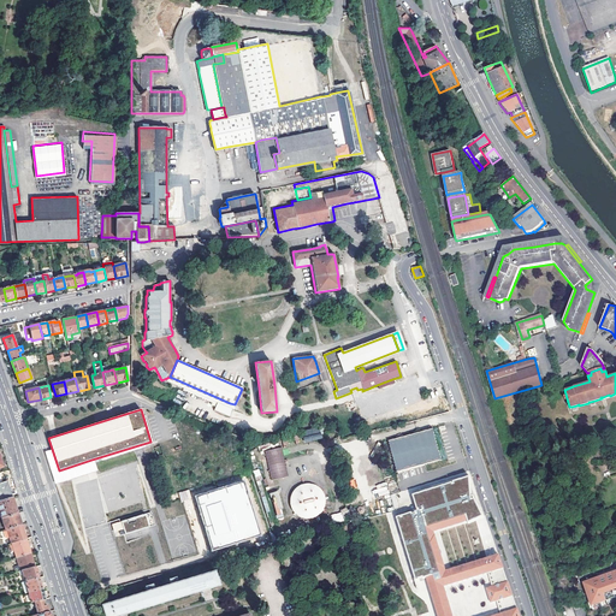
[(323,439),(320,427),(302,431),(304,443),(323,439)]
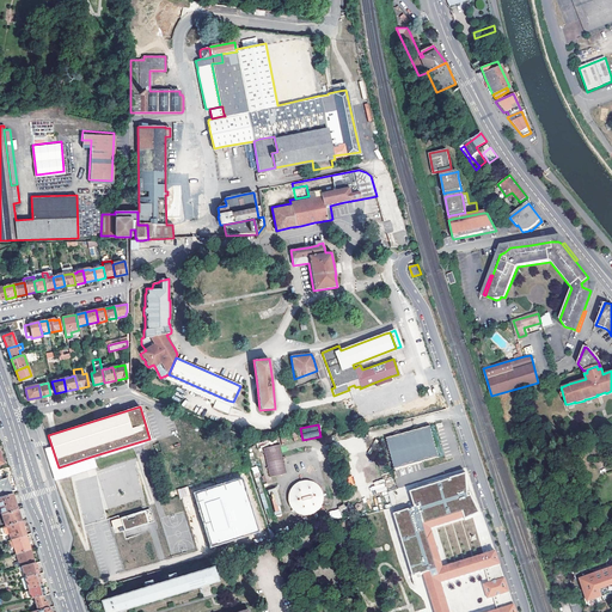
[(430,427),(386,439),(395,469),(439,457),(430,427)]
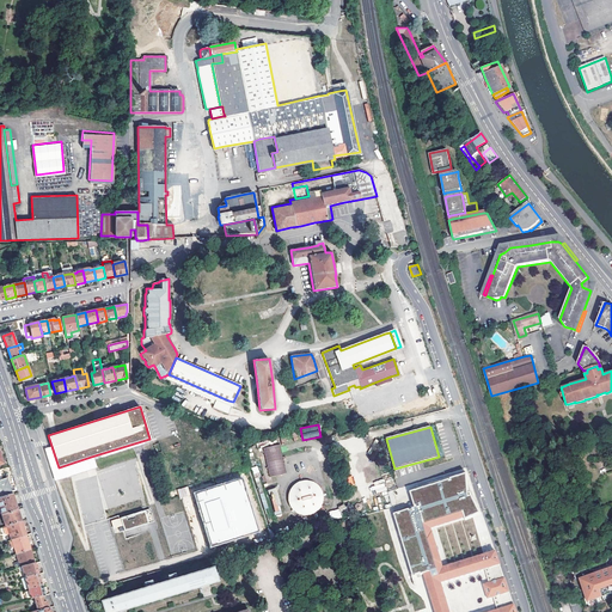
[(279,445),(263,448),(269,477),(286,473),(279,445)]
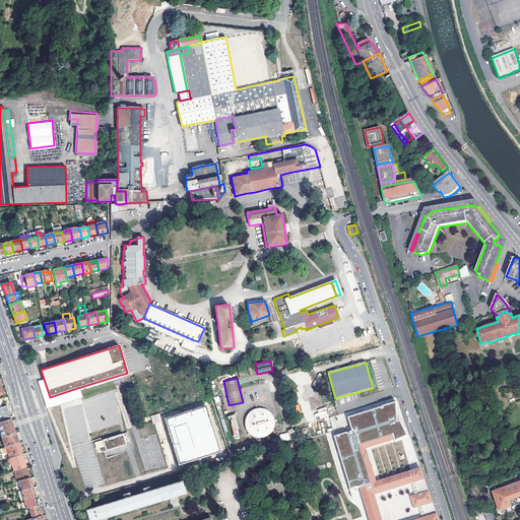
[(50,397),(44,379),(39,381),(47,408),(81,398),(77,388),(50,397)]
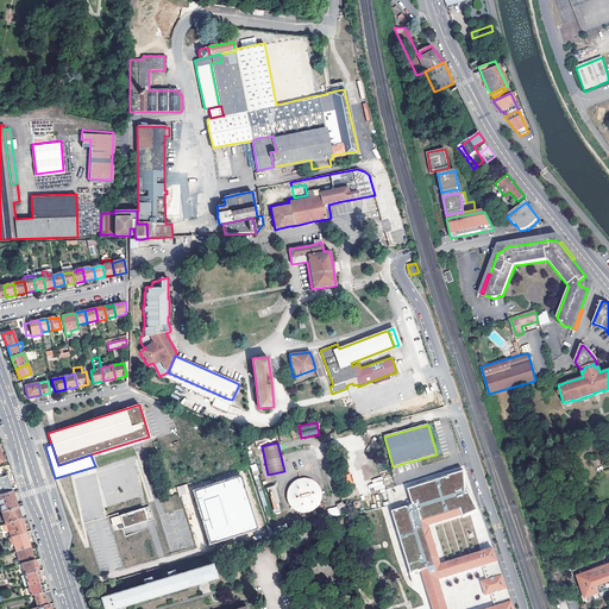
[(469,494),(465,495),(464,472),(447,477),(447,478),(408,490),(413,506),(391,512),(408,569),(416,566),(420,565),(425,564),(439,560),(428,525),(463,516),(477,510),(469,494)]
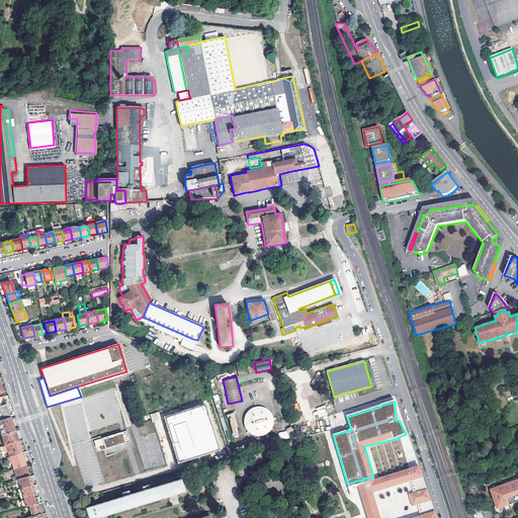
[(0,405),(0,420),(10,418),(5,404),(0,405)]
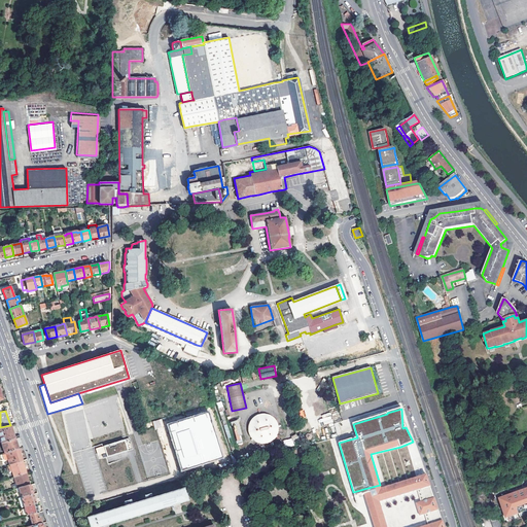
[(207,411),(165,424),(180,471),(222,458),(207,411)]
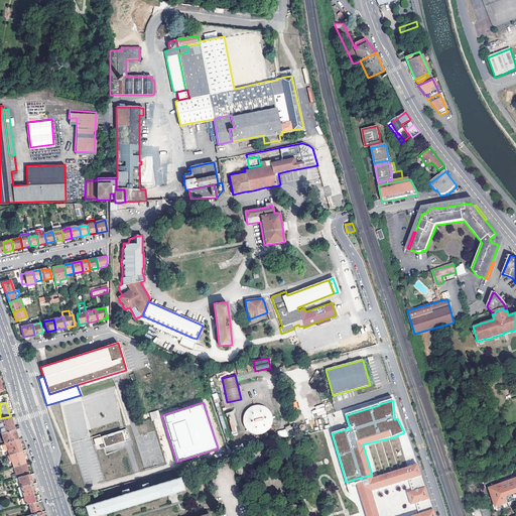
[(267,431),(270,427),(272,422),(272,417),(270,413),(268,409),(264,406),(260,405),(255,405),(251,407),(247,409),(244,413),(243,418),(243,422),(245,427),(248,431),(252,433),(257,434),(262,433),(267,431)]
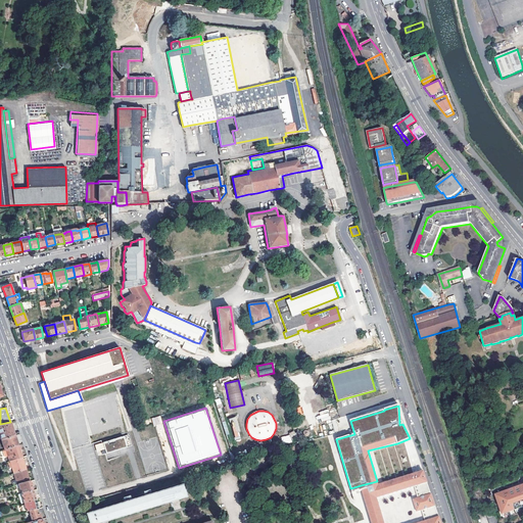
[(151,418),(153,426),(162,423),(160,416),(151,418)]
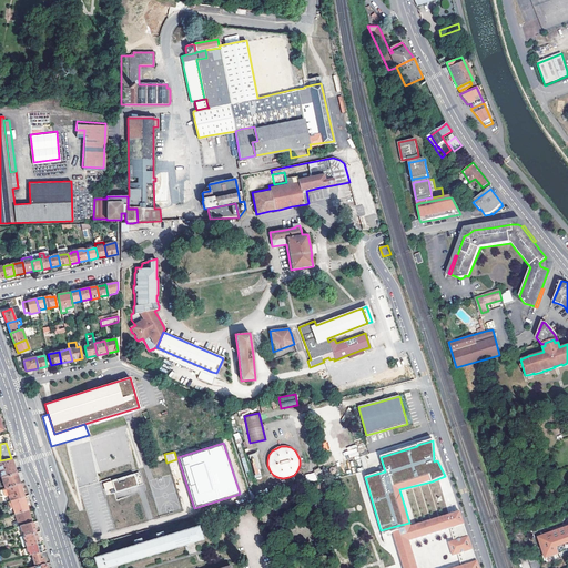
[(256,453),(250,454),(255,478),(262,477),(256,453)]
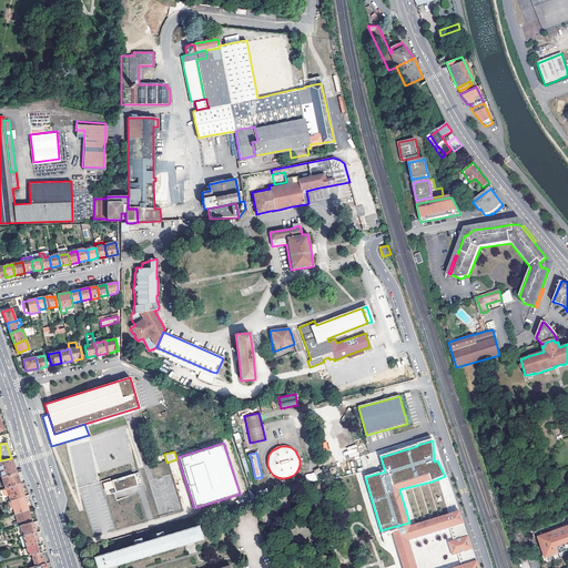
[(11,458),(0,460),(0,473),(1,477),(16,473),(11,458)]
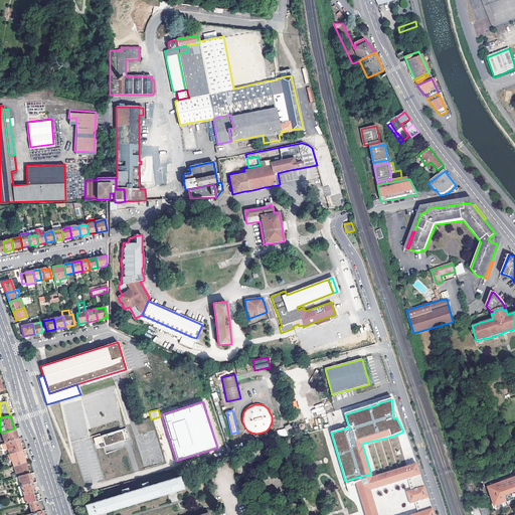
[(286,427),(277,431),(279,438),(288,435),(286,427)]
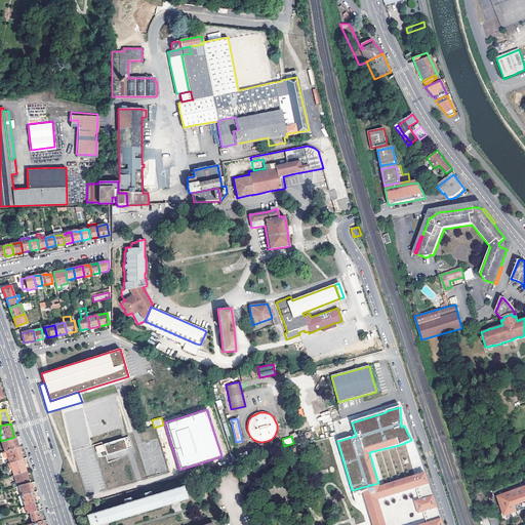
[(17,446),(14,437),(1,441),(4,451),(5,450),(17,446)]
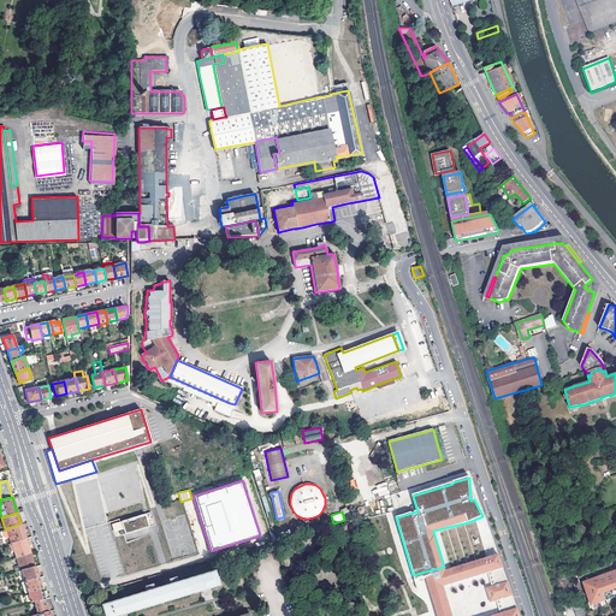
[(153,526),(149,513),(118,523),(120,531),(122,537),(153,526)]
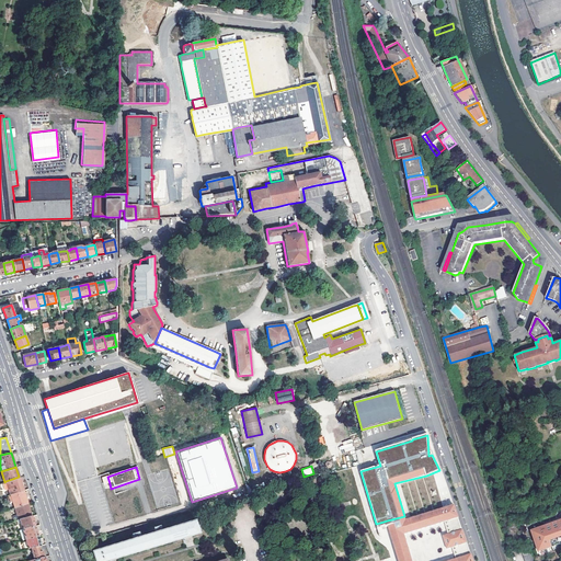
[(19,477),(6,481),(10,494),(11,494),(23,491),(19,477)]
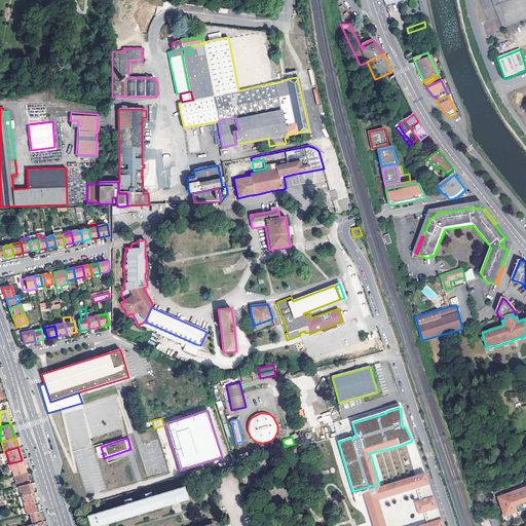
[(103,453),(101,447),(94,449),(96,455),(103,453)]
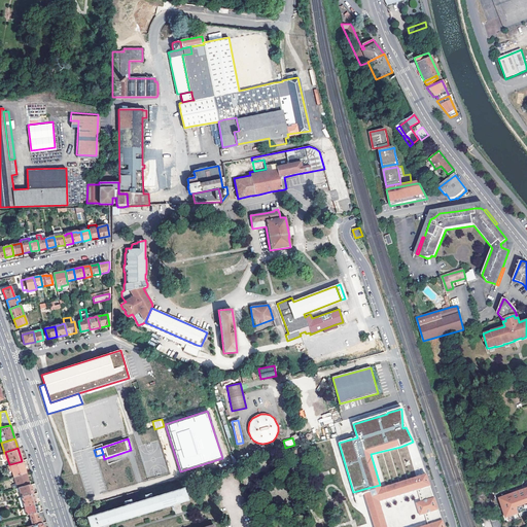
[(22,461),(10,464),(13,477),(26,472),(22,461)]
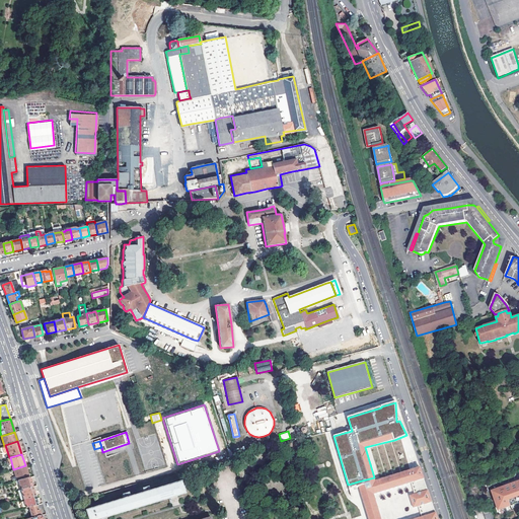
[(17,480),(18,480),(29,477),(25,465),(13,469),(17,480)]
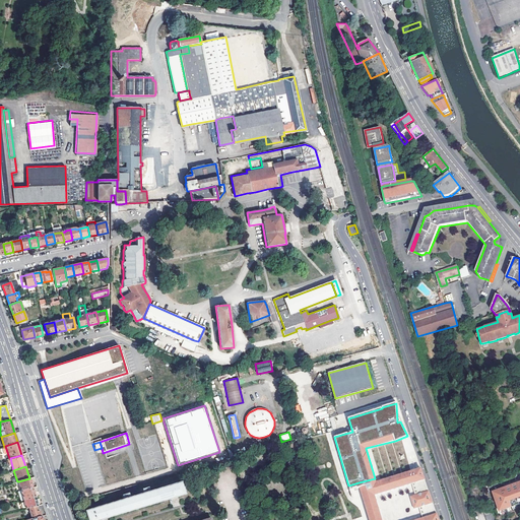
[(375,478),(363,481),(359,482),(369,519),(438,519),(420,469),(376,482),(375,478)]
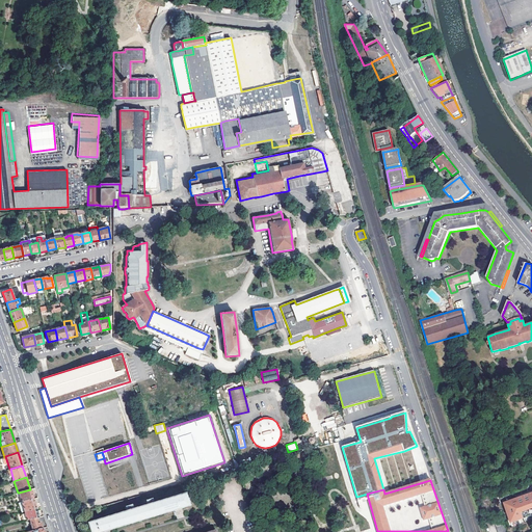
[(471,486),(472,489),(487,483),(486,480),(471,486)]
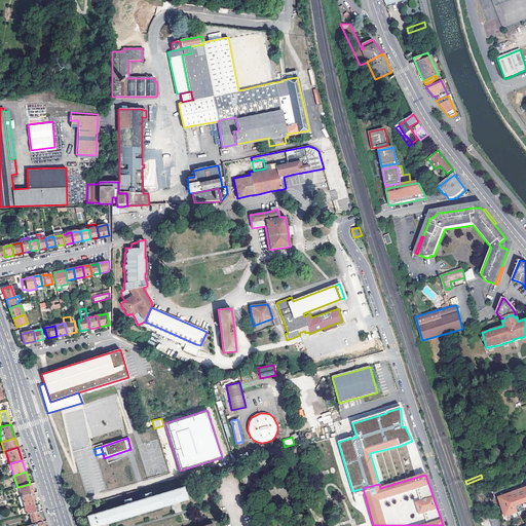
[(30,484),(19,487),(22,496),(33,493),(30,484)]
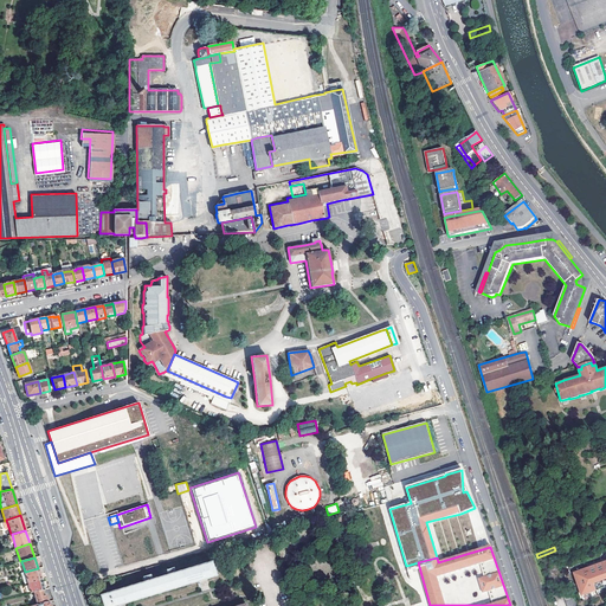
[(100,594),(102,605),(116,605),(122,604),(204,580),(216,577),(211,561),(100,594)]
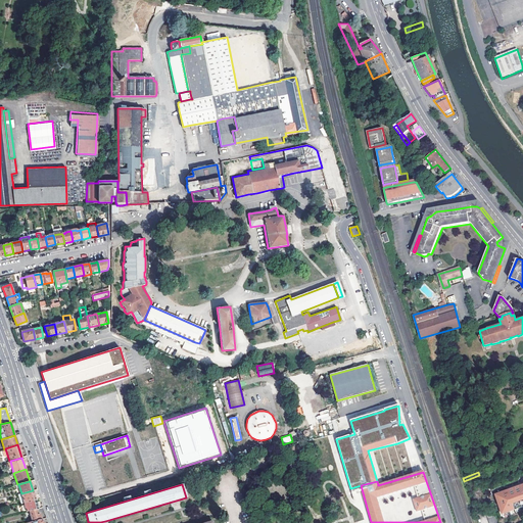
[(522,485),(495,495),(502,514),(522,507),(522,485)]
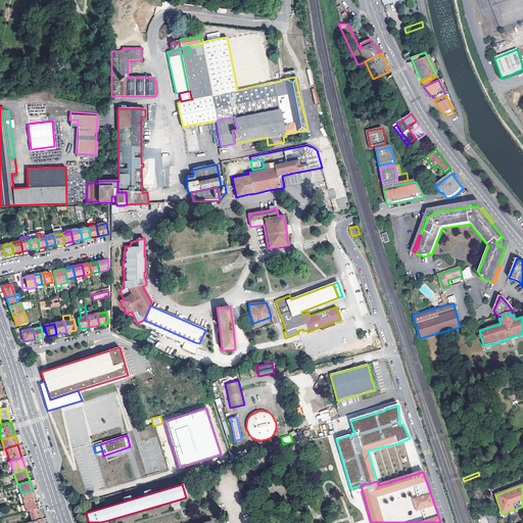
[(24,503),(35,500),(33,490),(21,493),(24,503)]
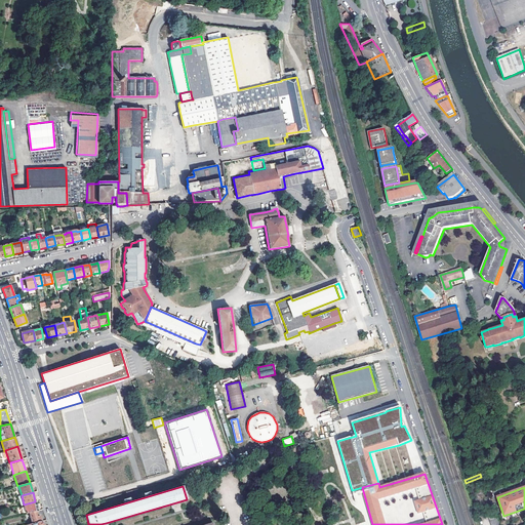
[(37,511),(35,501),(24,505),(27,513),(29,513),(36,511),(37,511)]
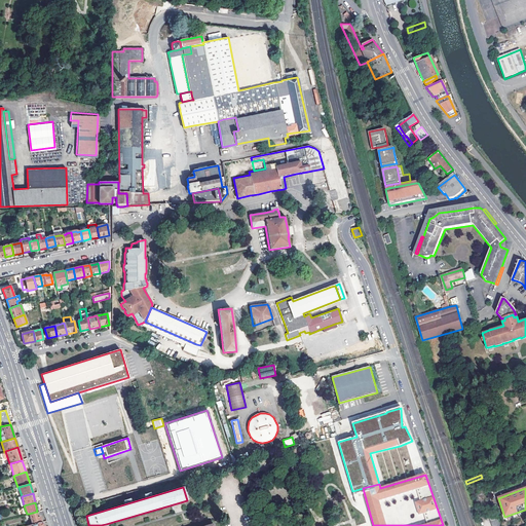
[(36,512),(29,514),(32,524),(42,522),(40,516),(38,517),(36,512)]
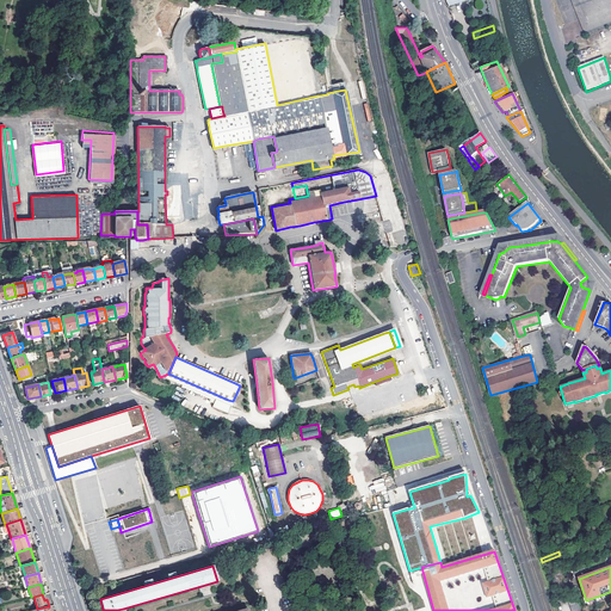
[(581,610),(575,594),(566,598),(571,610),(581,610)]
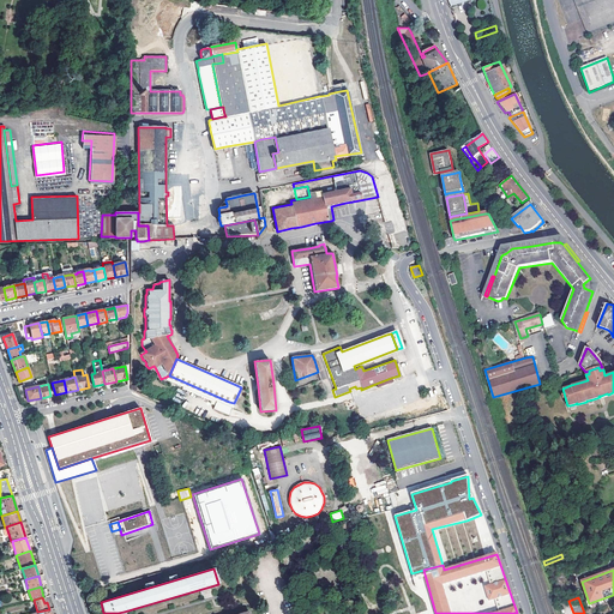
[(613,597),(591,607),(591,608),(613,600),(613,597)]
